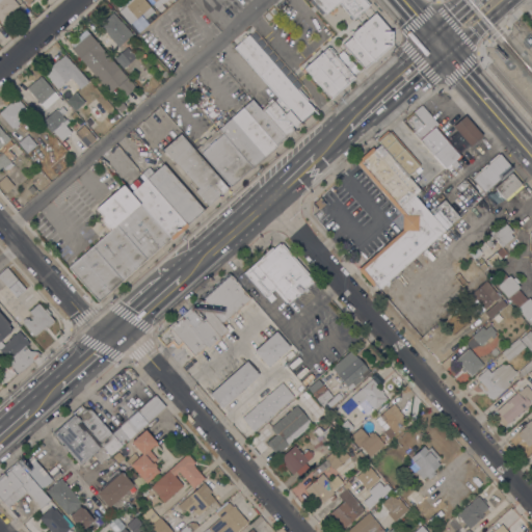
[(0,0),(14,0),(19,5),(15,9),(18,12),(3,25),(0,21),(0,0)]
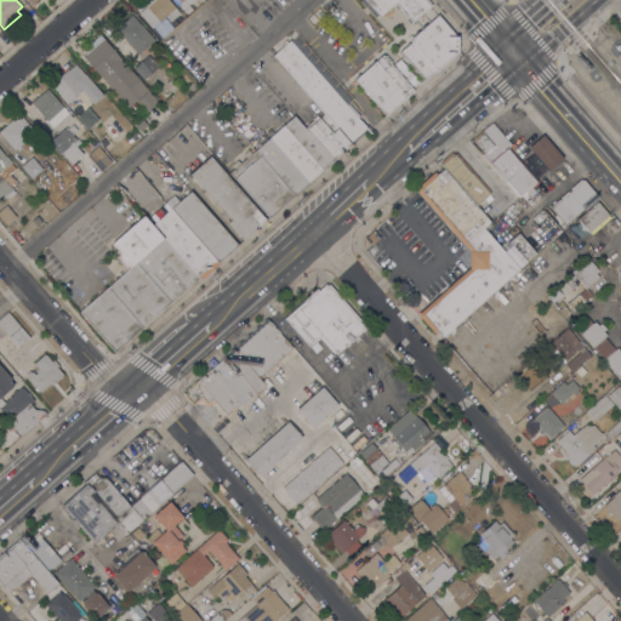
[(143,4),(147,0),(167,0),(180,13),(165,27),(160,21),(159,22),(143,4)]
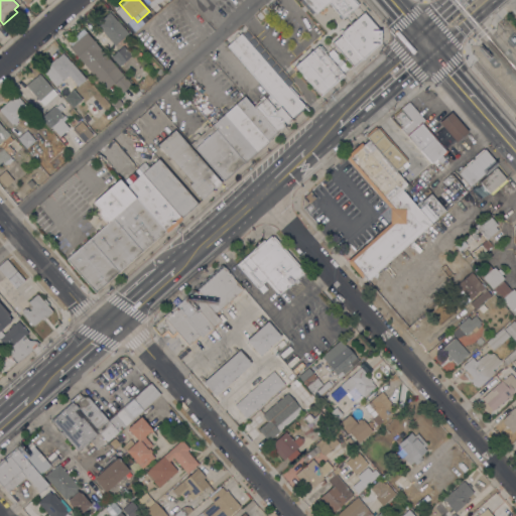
[(342,18),(328,2),(314,13),(302,0),(352,0),(357,5),(342,18)]
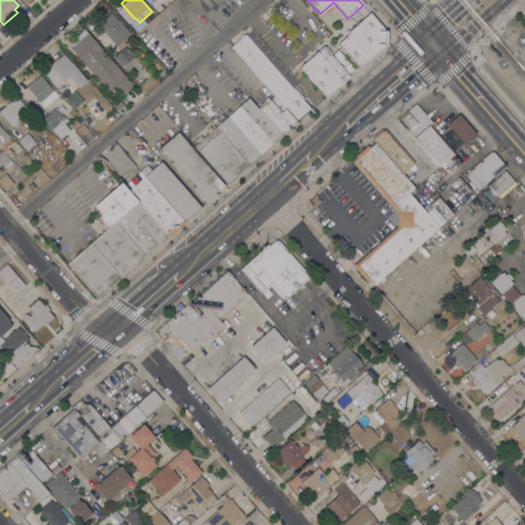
[(119,21),(130,34),(116,46),(105,33),(106,33),(99,26),(103,24),(101,22),(111,12),(119,21)]
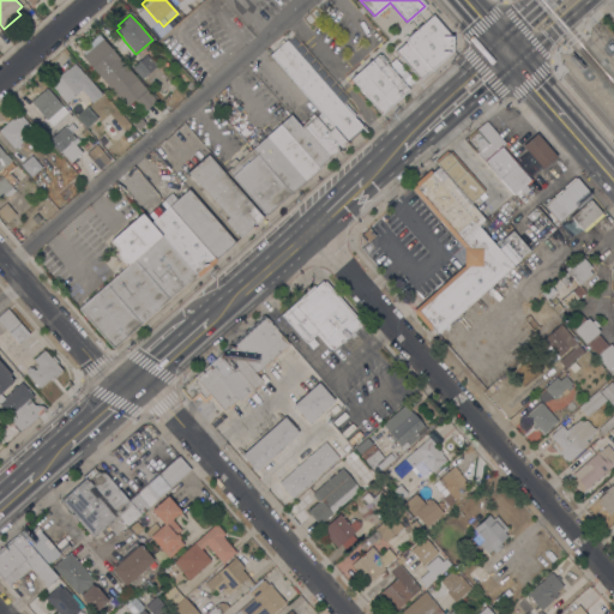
[(397,49),(407,41),(404,38),(432,14),(451,36),(450,52),(419,79),(395,52),(397,49)]
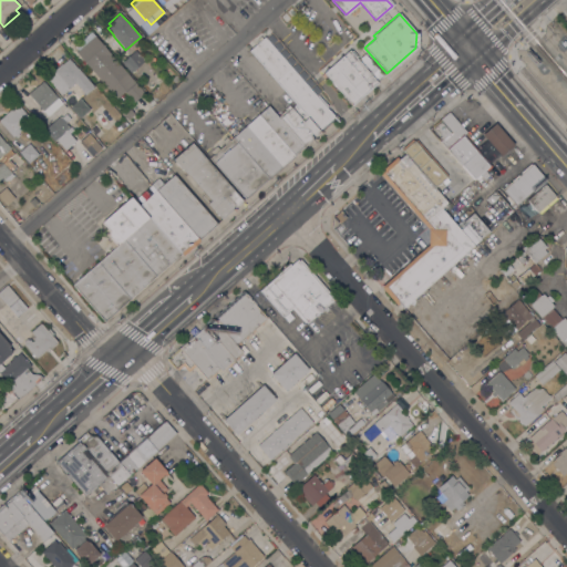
[(116,99),(75,52),(80,48),(76,44),(91,32),(135,82),(116,99)]
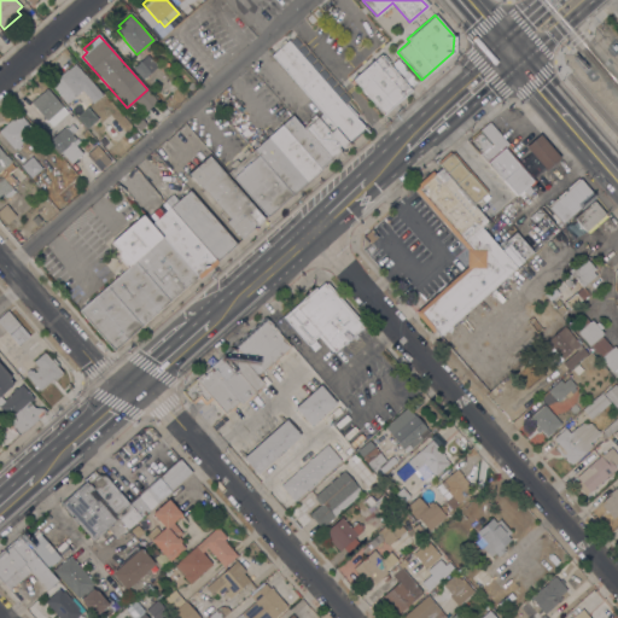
[(321,115),(322,114),(272,56),(289,40),(365,127),(348,143),(350,145),(349,146),(321,115)]
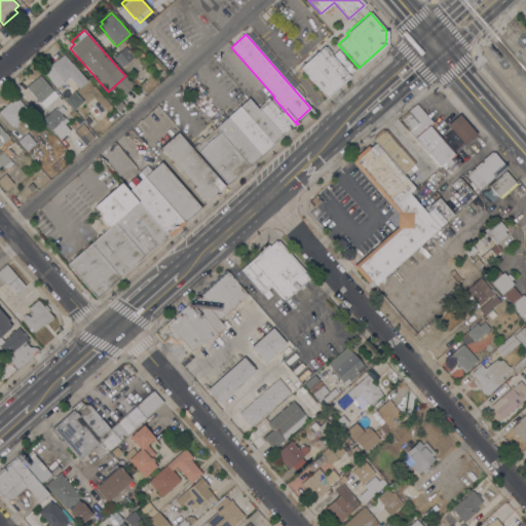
[(135,57),(127,62),(132,67),(125,72),(112,57),(125,46),(135,57)]
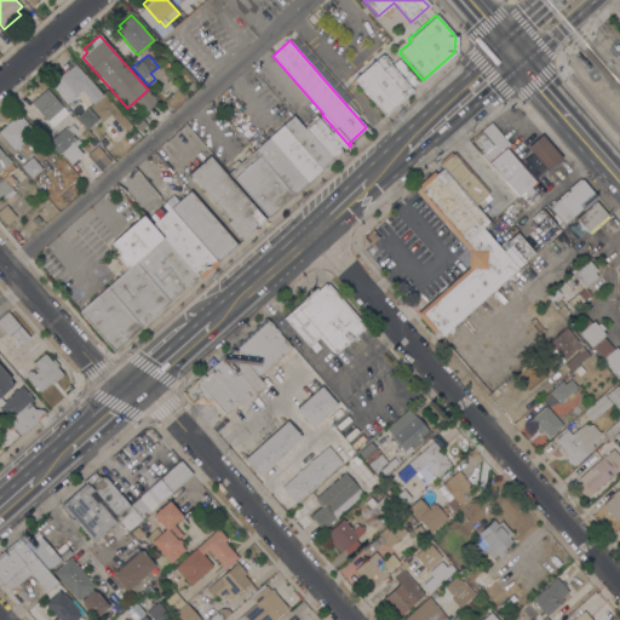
[(405,97),(384,115),(352,80),(374,62),(382,55),(412,90),(405,97)]
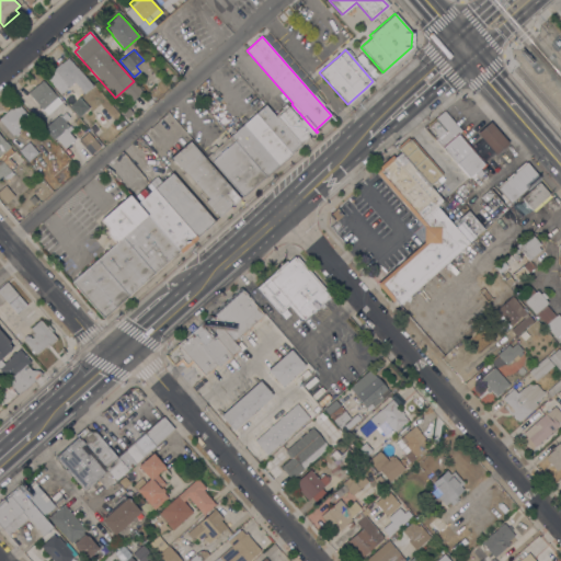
[(68,58),(76,67),(77,67),(93,86),(84,93),(75,82),(60,94),(45,77),(60,63),(61,64),(68,58)]
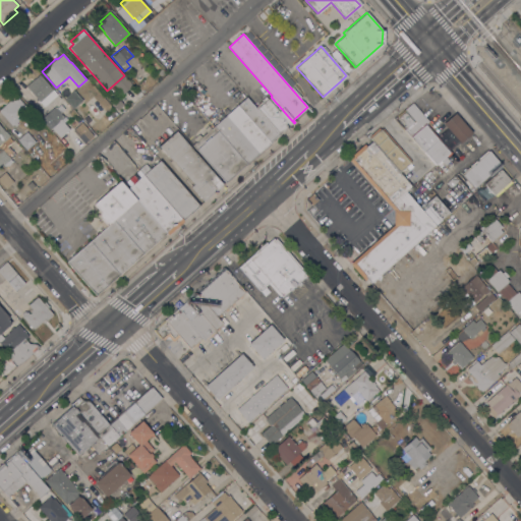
[(40,74),(57,95),(44,107),(25,85),(40,74)]
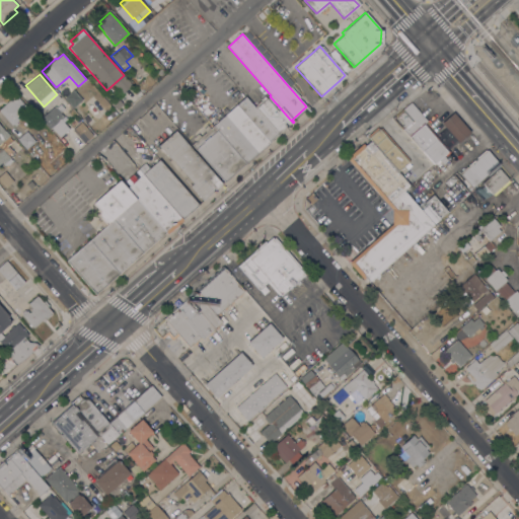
[(124,76),(132,85),(123,93),(115,84),(124,76)]
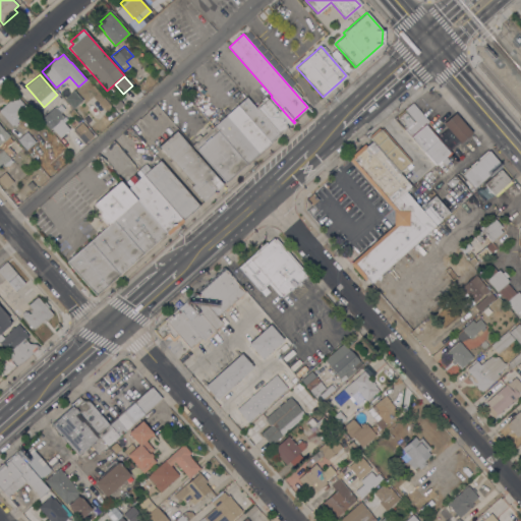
[(149,89),(142,94),(137,88),(143,82),(149,89)]
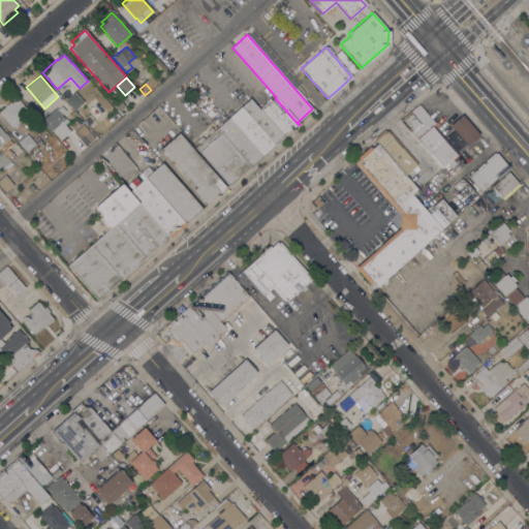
[(69,86),(74,92),(74,91),(81,98),(82,98),(84,100),(83,101),(86,104),(81,109),(79,106),(74,110),(65,100),(66,99),(60,93),(69,86)]
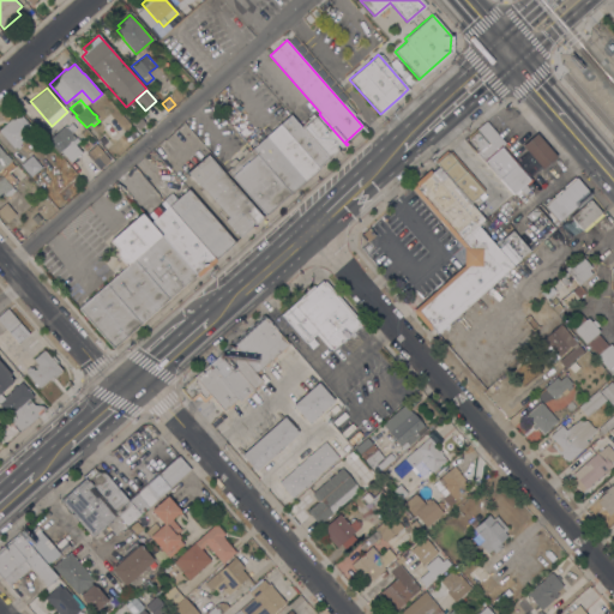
[(0,130),(19,113),(35,131),(19,144),(20,146),(17,149),(16,148),(14,149),(0,132),(0,130)]
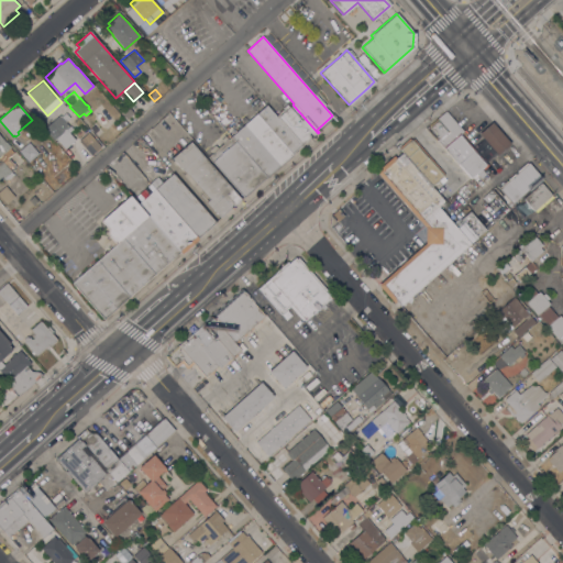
[(293,105),(318,133),(301,146),(277,118),(293,105)]
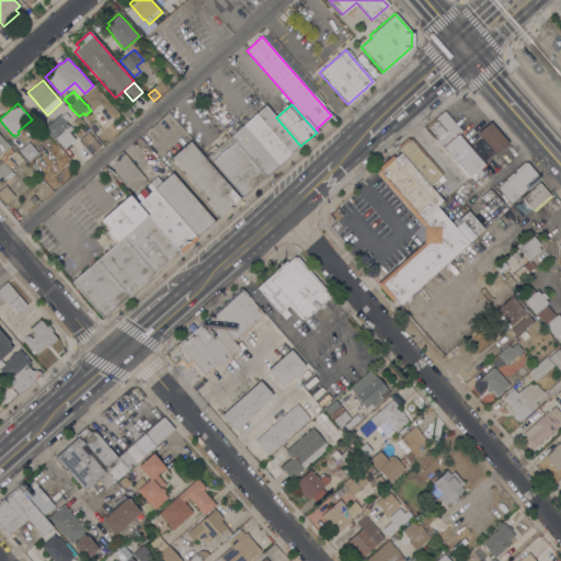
[(290,156),(254,114),(264,105),(276,117),(300,146),(290,156)]
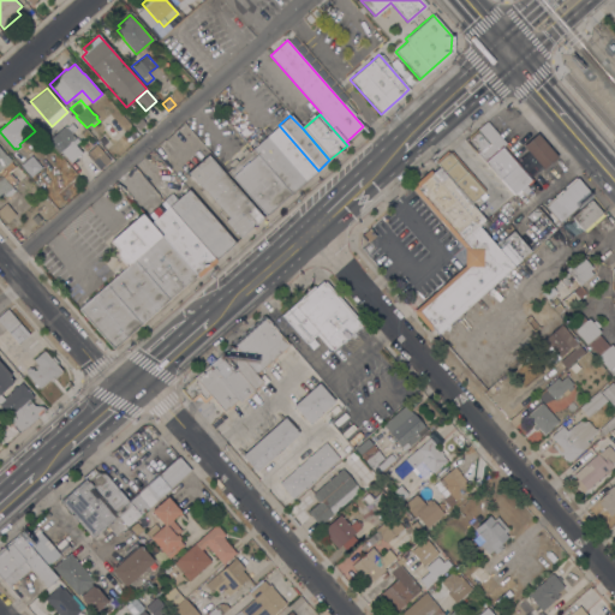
[(138,130),(132,124),(141,118),(145,124),(138,130)]
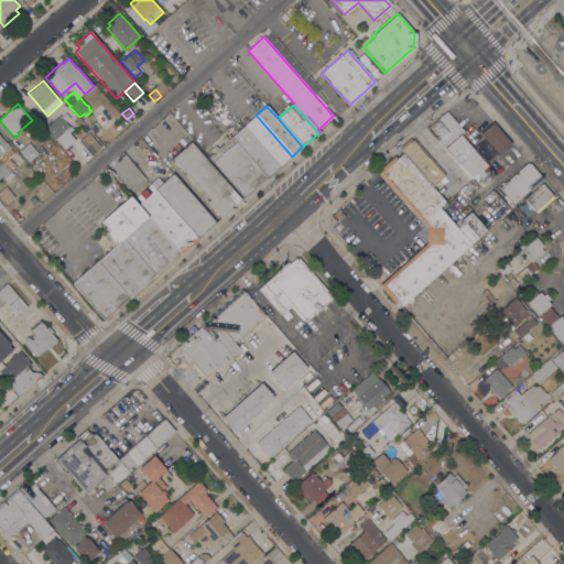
[(478,174),(477,173),(470,179),(437,140),(441,138),(430,126),(447,111),(465,131),(462,134),(488,164),(483,170),(478,174)]
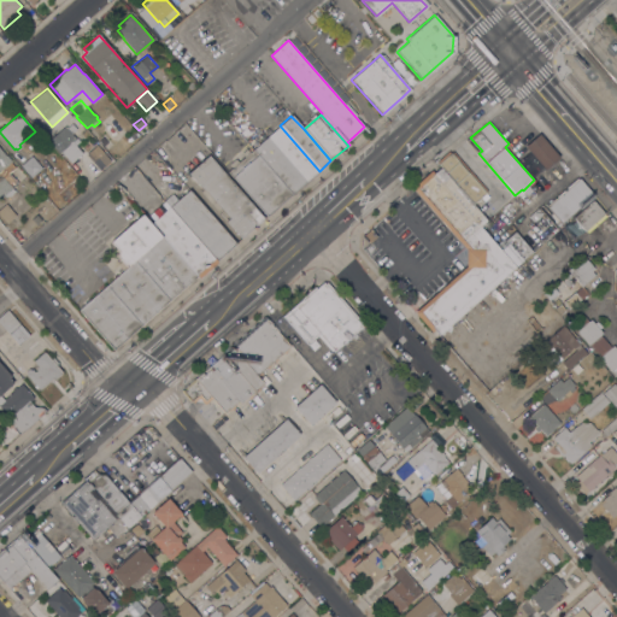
[(48,141),(65,127),(66,128),(71,123),(76,129),(71,134),(76,139),(72,142),(82,153),(71,163),(62,152),(59,153),(48,141)]
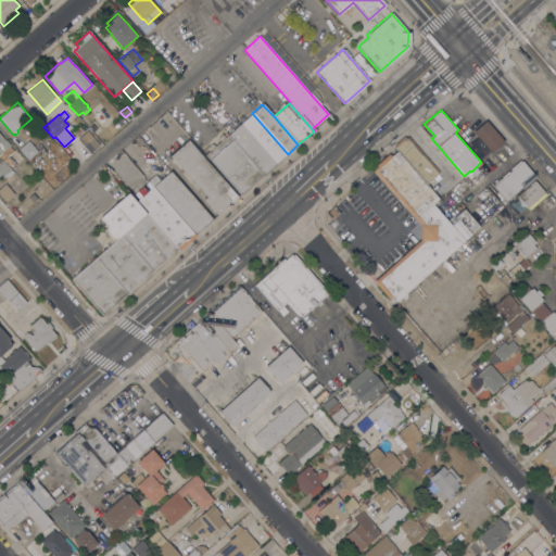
[(227,136),(252,113),(288,154),(263,176),(227,136)]
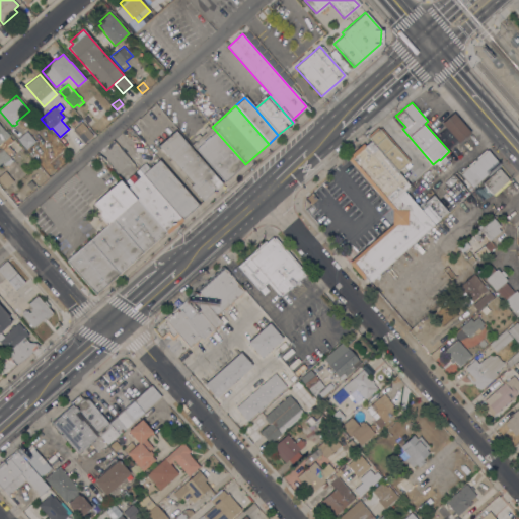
[(453,113),(470,133),(458,143),(441,124),(451,115),(453,113)]
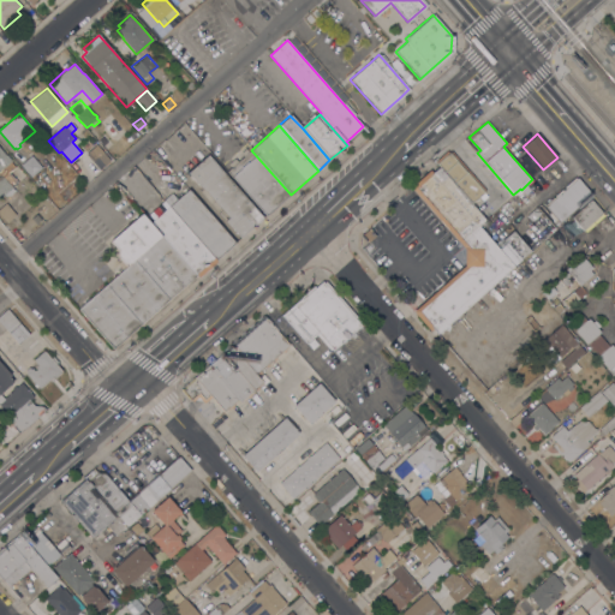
[(109,161),(99,169),(85,153),(96,144),(102,151),(109,161)]
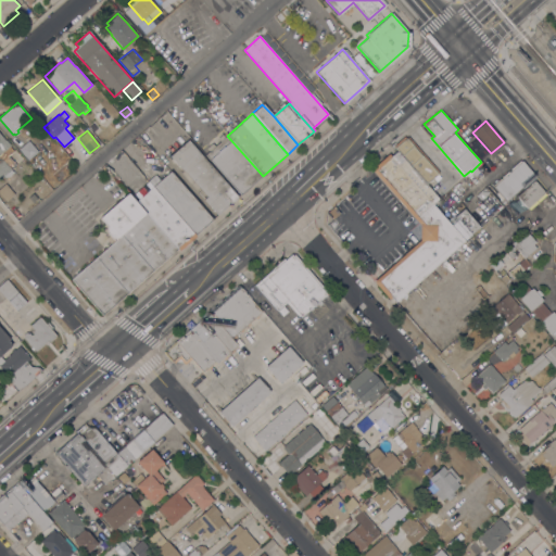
[(0,134),(5,140),(10,146),(10,147),(13,151),(9,155),(16,165),(11,169),(13,173),(8,177),(7,176),(5,177),(4,176),(0,179),(0,134)]
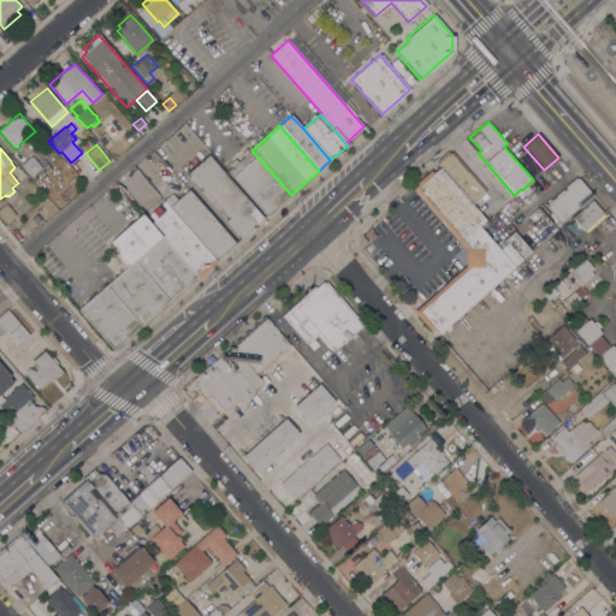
[(267,217),(227,171),(252,150),(291,195),(267,217)]
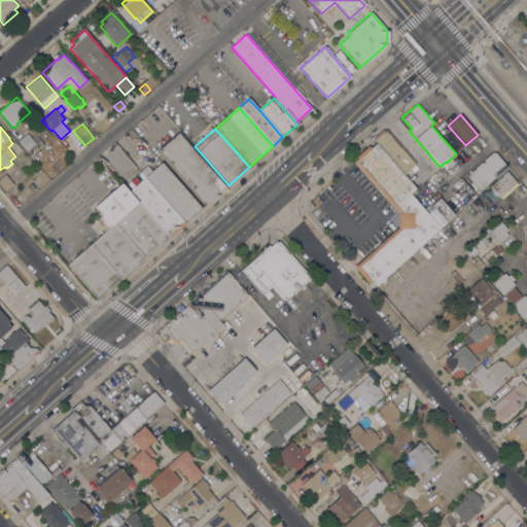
[(375,143),(376,142),(373,139),(383,130),(414,165),(402,175),(375,143)]
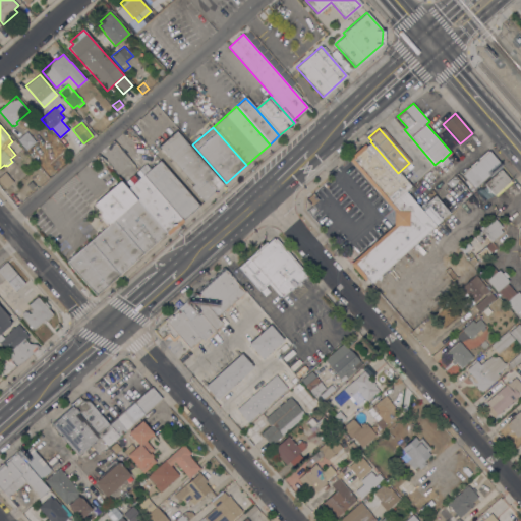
[(36,141),(26,150),(17,139),(26,131),(36,141)]
